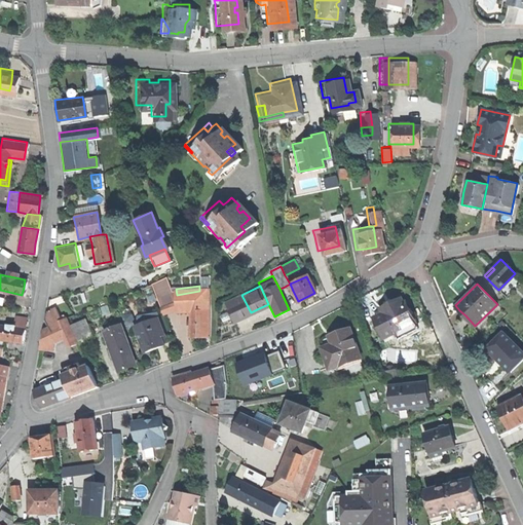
[(457,312),(459,310),(455,305),(470,291),(468,289),(450,306),(457,312)]
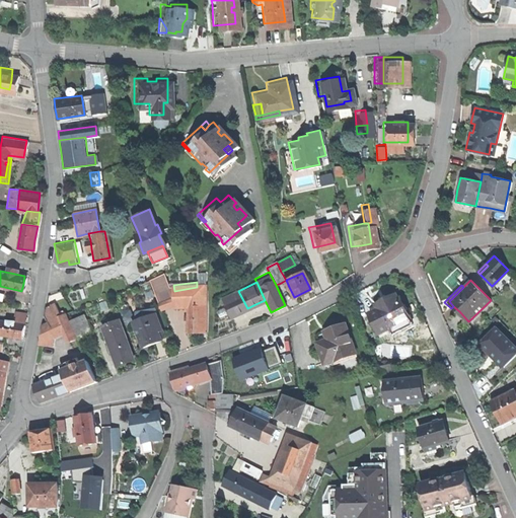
[(171,305),(186,306),(200,306),(197,287),(174,291),(153,293),(157,302),(159,302),(159,305),(172,304),(171,305)]
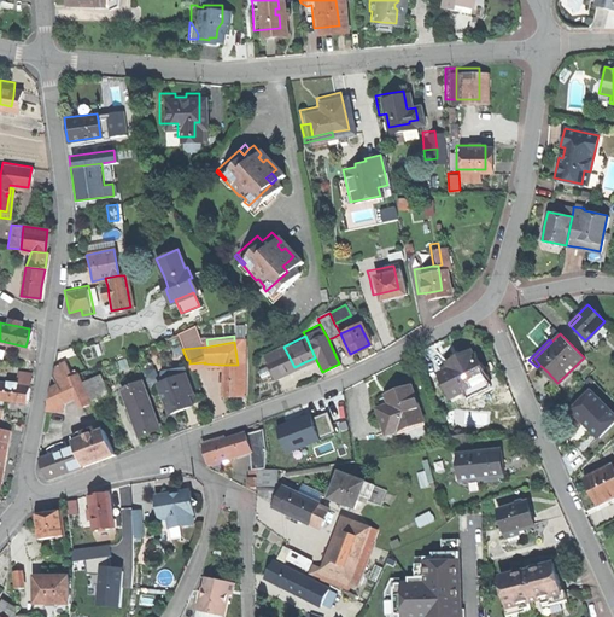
[(284,347),(264,356),(274,377),(285,372),(294,367),(284,347)]
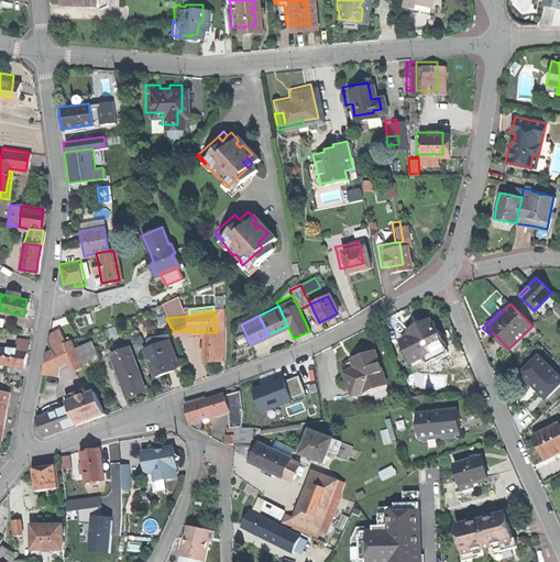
[(139,322),(141,330),(152,327),(154,322),(153,319),(150,318),(139,322)]
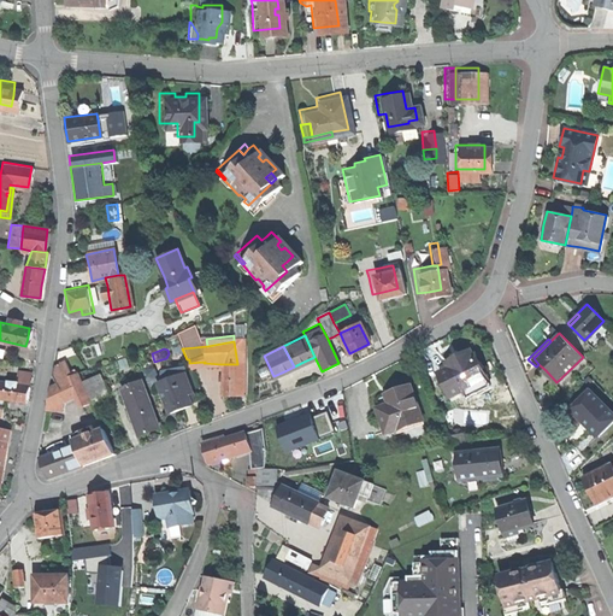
[(438,373),(449,396),(458,391),(484,377),(473,355),(471,356),(469,351),(457,357),(459,362),(448,368),(438,373)]
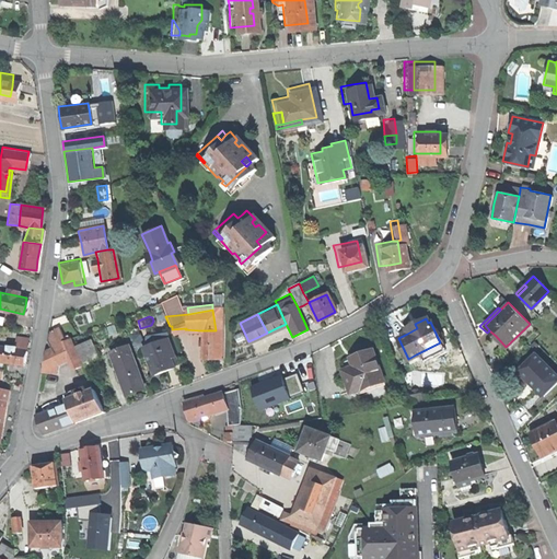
[(405,328),(407,334),(417,328),(415,324),(409,326),(405,328)]
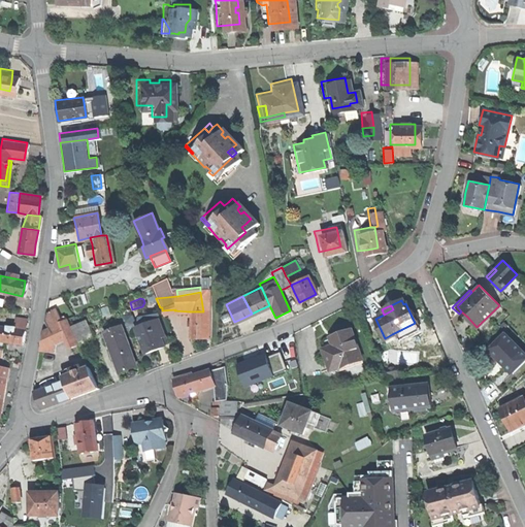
[(46,327),(55,324),(59,322),(60,322),(55,309),(44,314),(43,320),(46,327)]
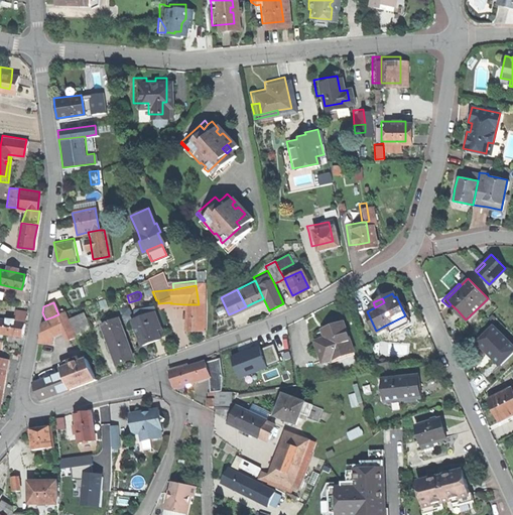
[(199,304),(184,304),(184,331),(194,331),(203,331),(204,304),(199,304)]
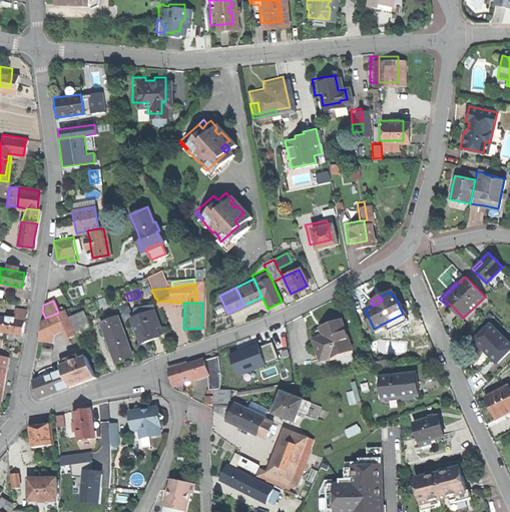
[(131,318),(140,343),(149,339),(158,336),(154,326),(157,325),(152,310),(146,312),(144,307),(136,310),(138,315),(131,318)]
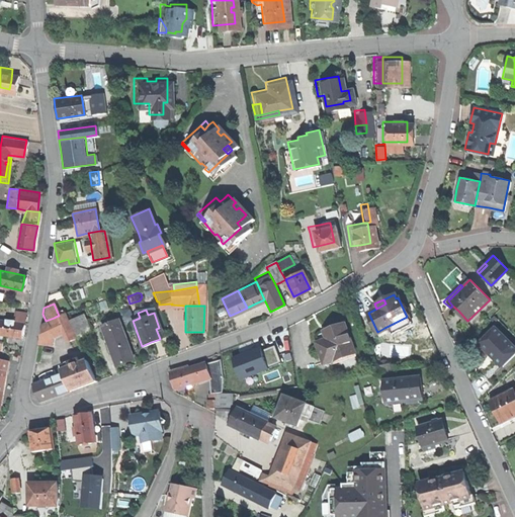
[(59,316),(58,316),(65,331),(68,340),(75,337),(68,320),(65,313),(59,316)]
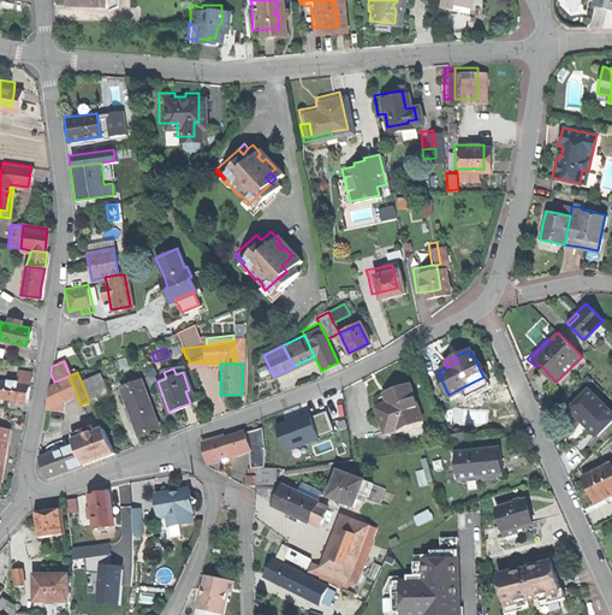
[(81,380),(89,401),(105,395),(96,374),(81,380)]
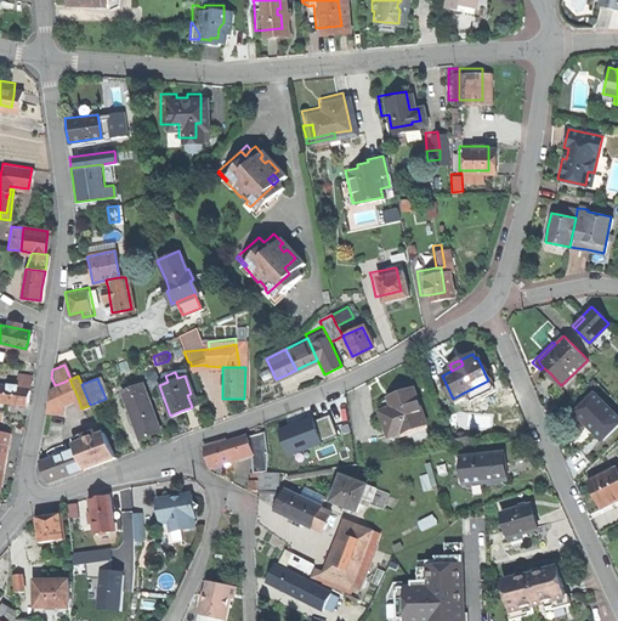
[(49,390),(46,405),(58,406),(78,397),(69,379),(64,382),(64,383),(49,390)]
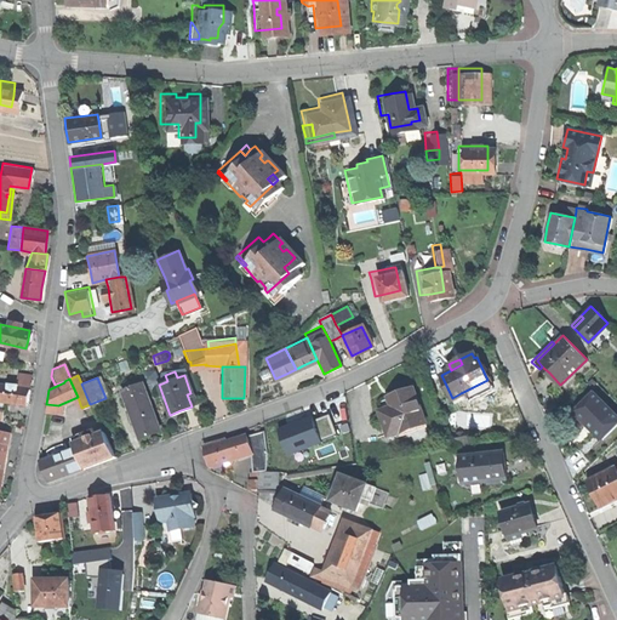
[(489,384),(487,380),(461,393),(463,398),(467,396),(469,402),(479,397),(478,394),(479,394),(478,390),(489,384)]
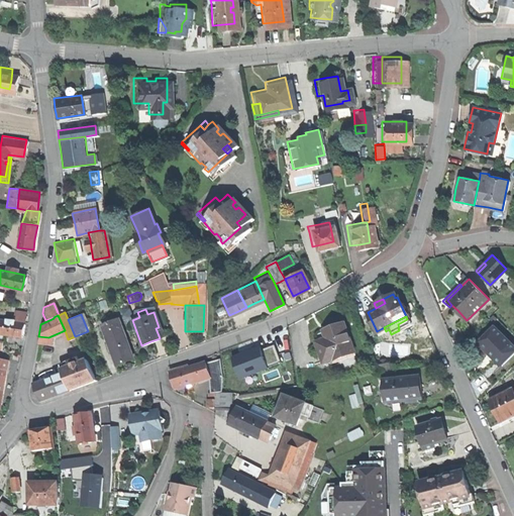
[(101,324),(115,364),(123,360),(130,358),(116,319),(101,324)]
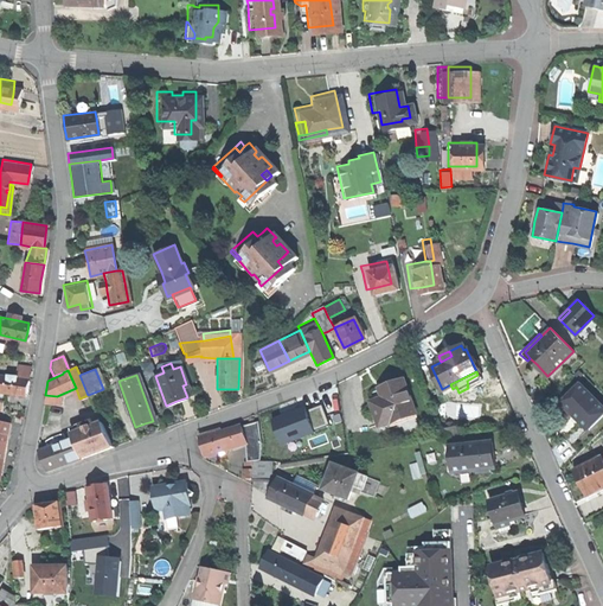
[(12,393),(24,394),(25,387),(26,380),(14,378),(6,377),(0,376),(0,390),(4,391),(7,391),(12,393)]
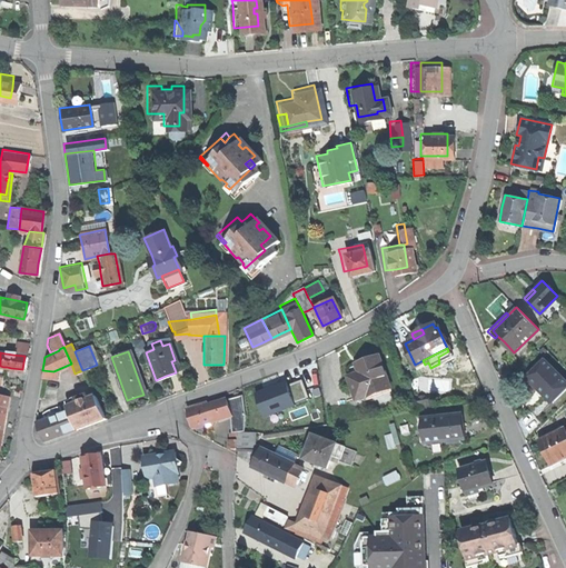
[(361,396),(388,386),(378,356),(363,361),(365,366),(357,368),(358,372),(347,376),(355,398),(361,396)]
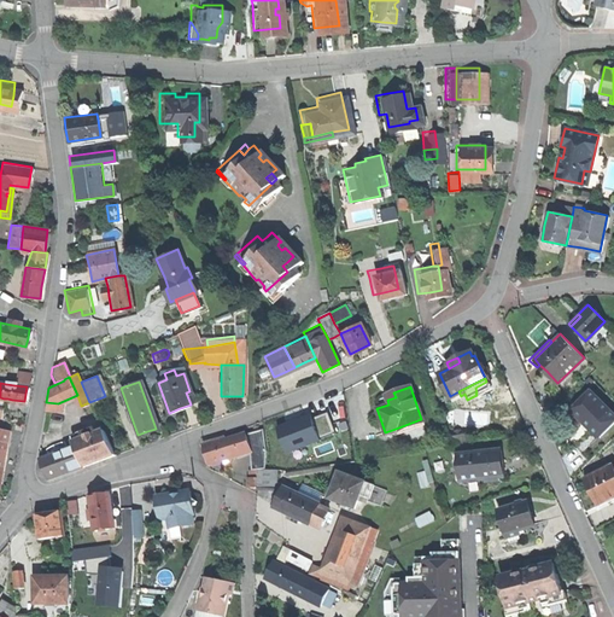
[(584,423),(598,437),(613,420),(613,415),(589,390),(571,408),(584,423)]
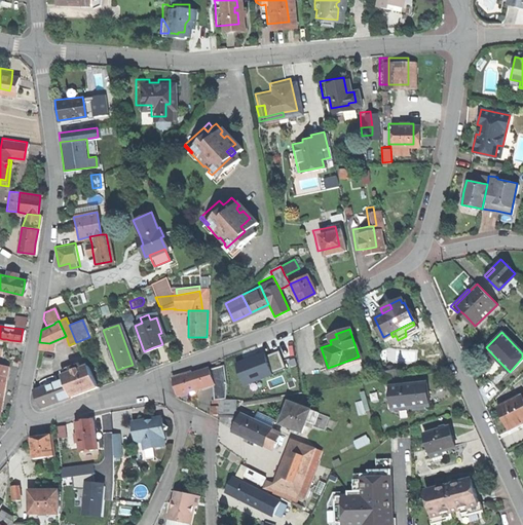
[(360,361),(359,357),(334,366),(335,369),(360,361)]
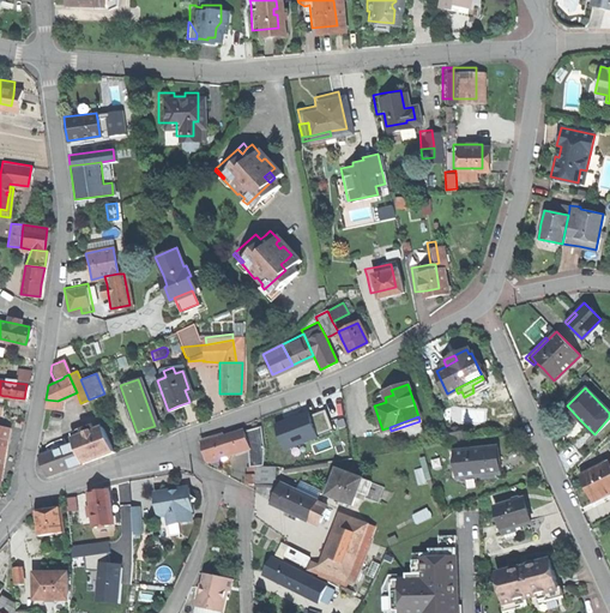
[(72,443),(80,463),(95,458),(110,451),(101,426),(91,430),(90,431),(82,433),(71,438),(72,443)]
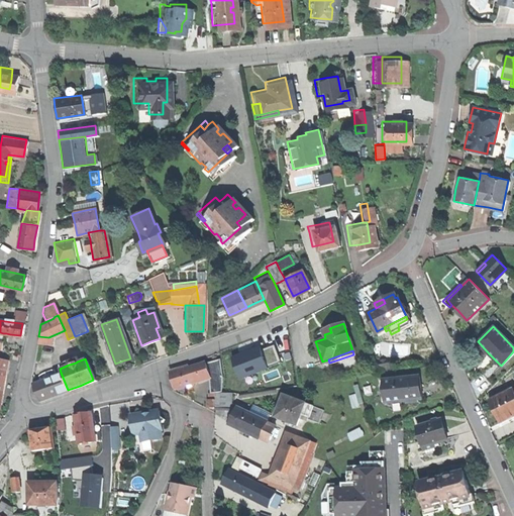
[(219,358),(205,363),(209,377),(208,378),(209,392),(213,392),(220,392),(221,375),(219,358)]
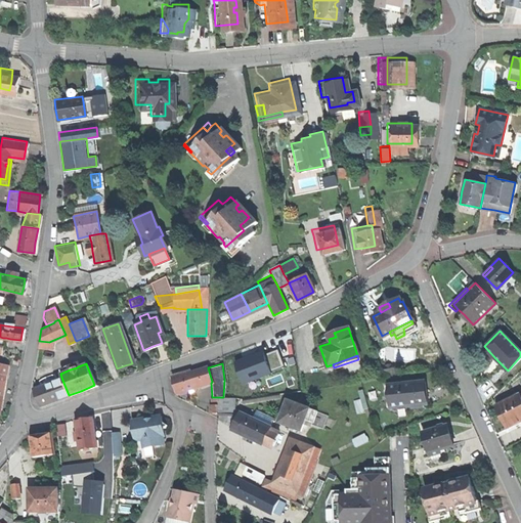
[(170,377),(175,393),(187,390),(211,383),(212,382),(208,367),(190,373),(189,371),(170,377)]
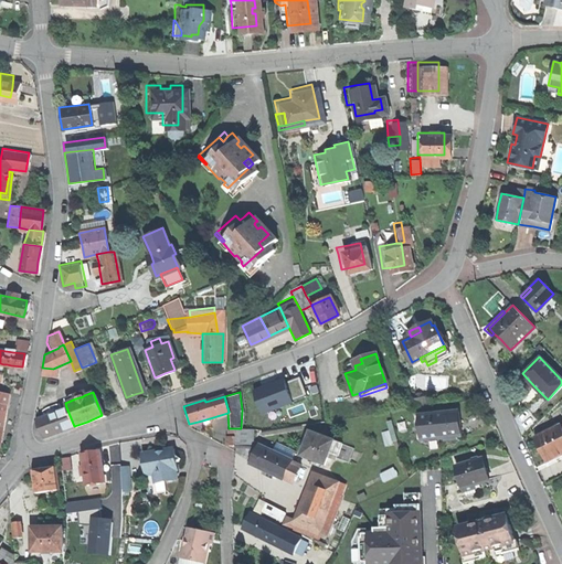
[(41,438),(74,426),(66,407),(34,419),(41,438)]
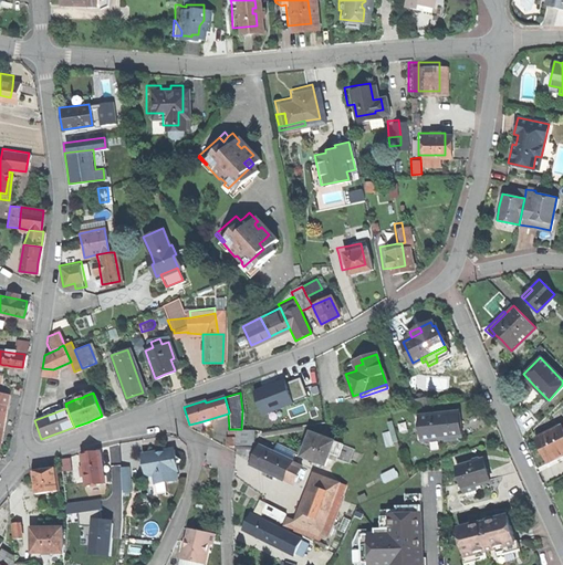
[(458,411),(419,415),(420,427),(424,427),(425,438),(446,437),(445,435),(450,433),(450,436),(461,435),(461,428),(460,421),(459,421),(458,411)]
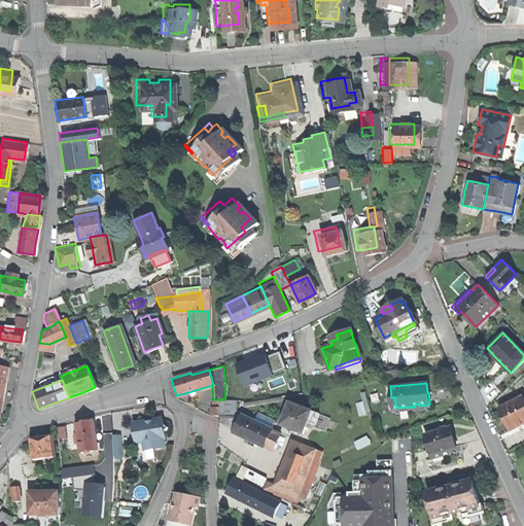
[(523,400),(522,395),(497,407),(503,419),(509,429),(520,424),(523,421),(523,400)]
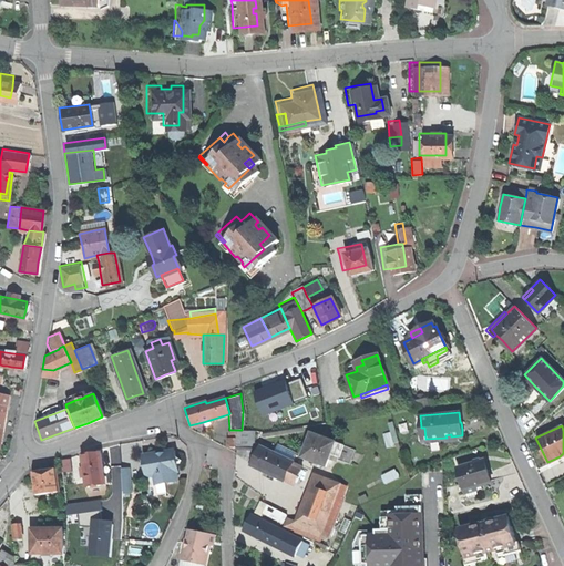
[(252,430),(242,430),(234,430),(234,438),(234,445),(250,446),(252,430)]
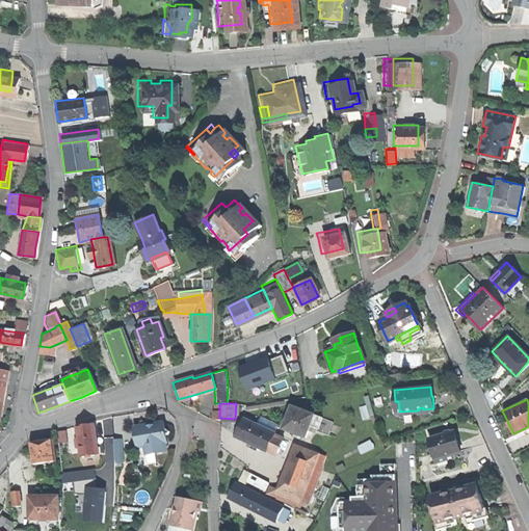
[(286,418),(283,427),(287,429),(294,431),(305,435),(308,427),(309,424),(316,427),(320,417),(291,405),(286,418)]
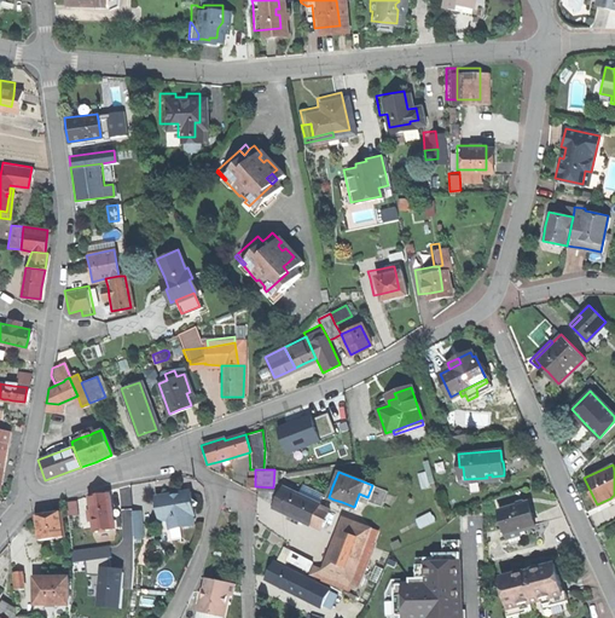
[(386,490),(372,485),(367,497),(381,502),(386,490)]
